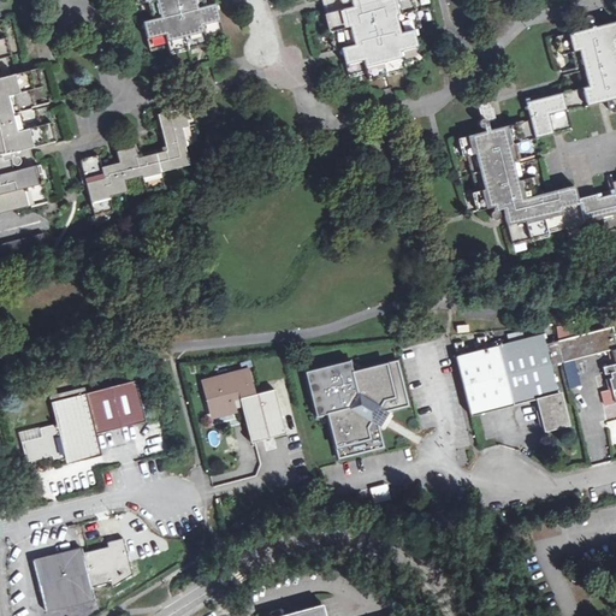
[(136,0),(137,4),(148,1),(153,19),(142,22),(150,51),(167,46),(170,52),(206,43),(205,36),(223,31),(214,4),(205,6),(203,0),(136,0)]
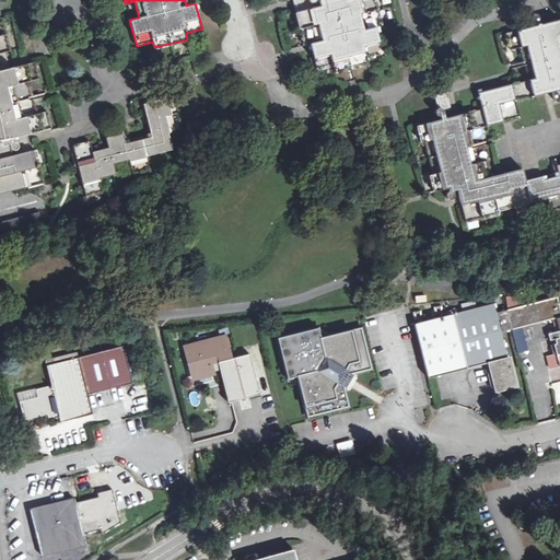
[(278,0),(279,0),(291,0),(303,47),(310,45),(314,60),(316,69),(334,65),(335,70),(365,62),(363,55),(378,51),(376,42),(373,28),(382,26),(375,0),(278,0)]
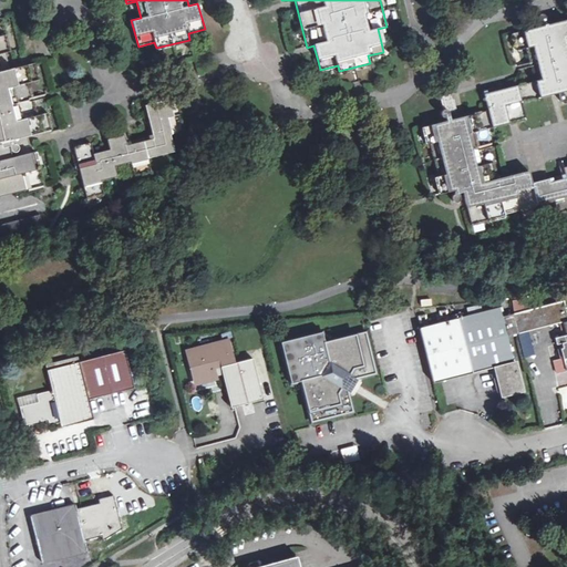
[(6,52),(9,51),(0,18),(0,195),(43,184),(34,151),(31,152),(27,135),(51,130),(47,113),(38,115),(29,82),(39,79),(34,63),(10,69),(6,52)]
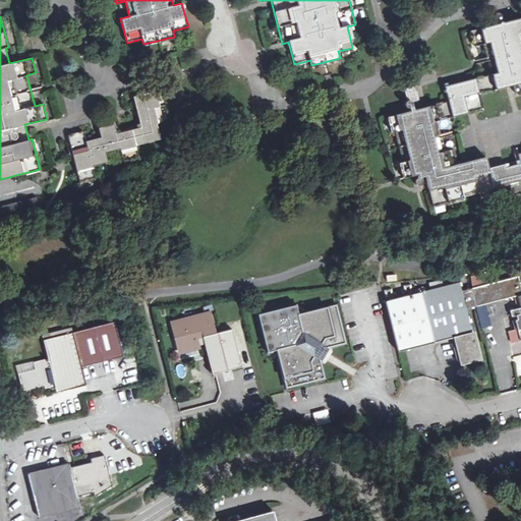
[(520,38),(515,21),(476,32),(479,48),(483,46),(491,76),(465,83),(441,90),(446,104),(390,119),(393,132),(396,131),(404,162),(401,163),(407,180),(420,176),(424,193),(427,193),(430,207),(463,198),(463,196),(488,189),(480,159),(457,164),(454,150),(435,156),(426,126),(472,113),(483,111),(479,96),(520,85),(520,60),(515,39),(520,38)]
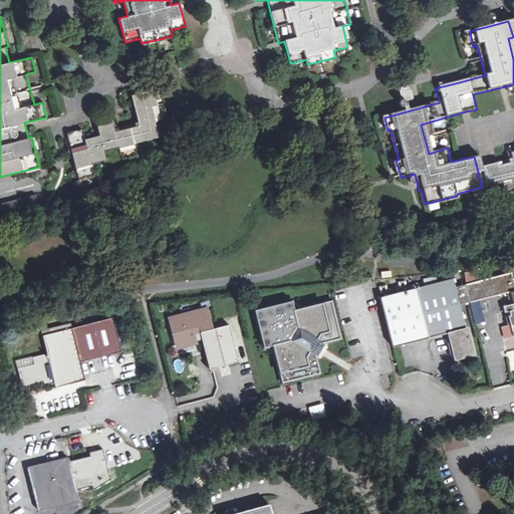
[(164,102),(160,88),(131,95),(139,125),(114,132),(112,122),(96,125),(99,136),(84,139),(82,130),(67,134),(78,180),(93,176),(90,164),(105,160),(102,151),(117,147),(121,159),(138,155),(135,143),(159,137),(154,121),(167,117),(163,102),(164,102)]
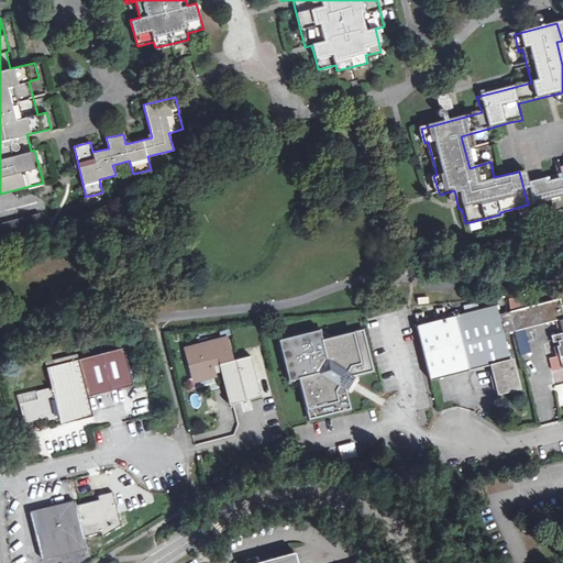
[(541,180),(525,185),(530,205),(550,198),(553,212),(562,209),(562,167),(558,169),(559,178),(542,184),(541,180)]
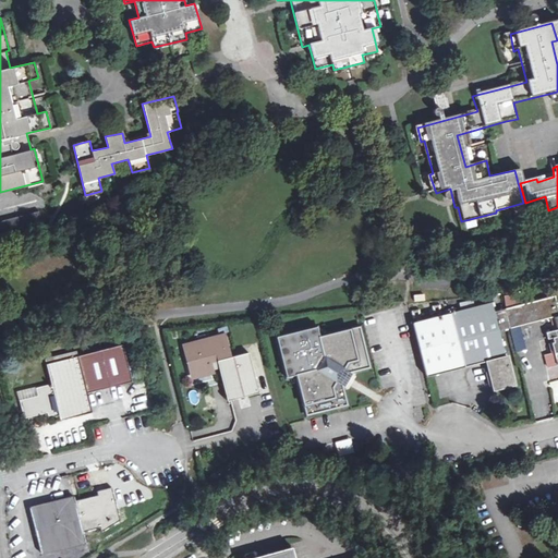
[(38,211),(0,220),(0,235),(41,226),(38,211)]
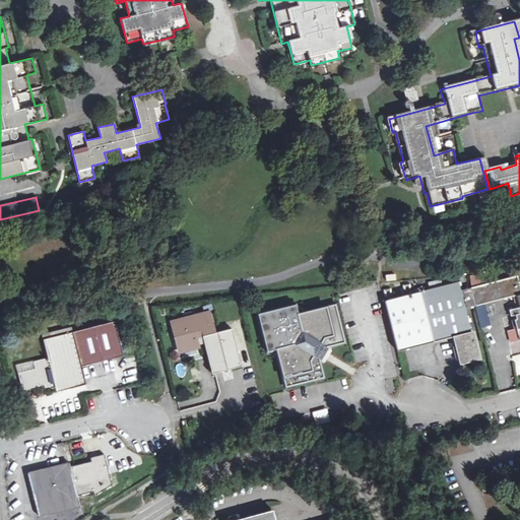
[(519,288),(516,275),(469,288),(474,306),(516,296),(519,308),(509,310),(510,316),(513,316),(516,328),(507,331),(510,342),(519,339),(519,288)]
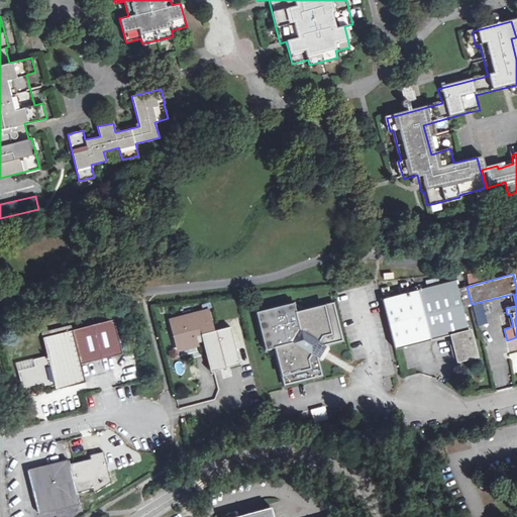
[(478,283),(478,274),(468,274),(468,284),(478,283)]
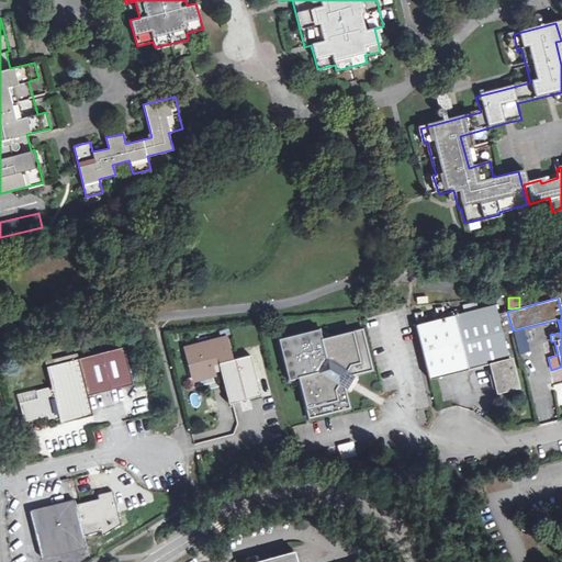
[(494,305),(411,327),(425,383),(487,366),(495,395),(520,389),(512,357),(509,358),(503,333),(513,330),(507,312),(496,314),(494,305)]
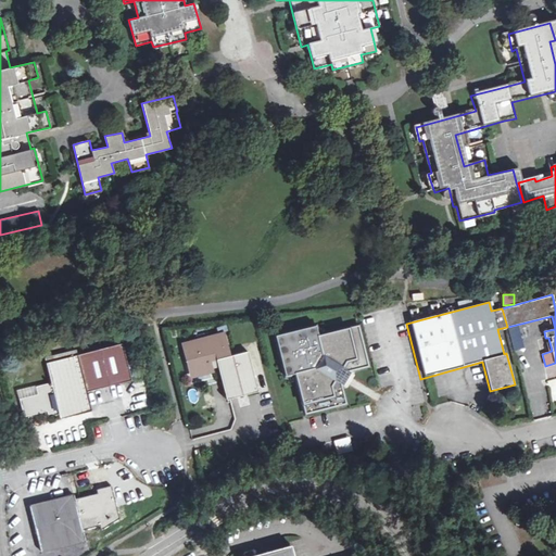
[(316,325),(275,337),(286,377),(294,375),(305,414),(346,403),(342,388),(352,370),(369,366),(358,325),(319,336),(316,325)]
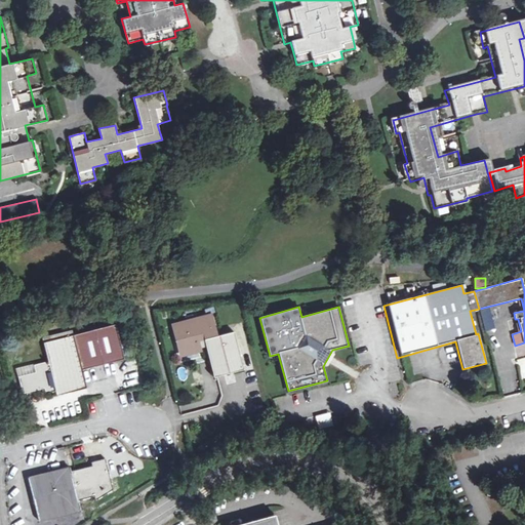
[(481,311),(483,331),(494,330),(491,310),(481,311)]
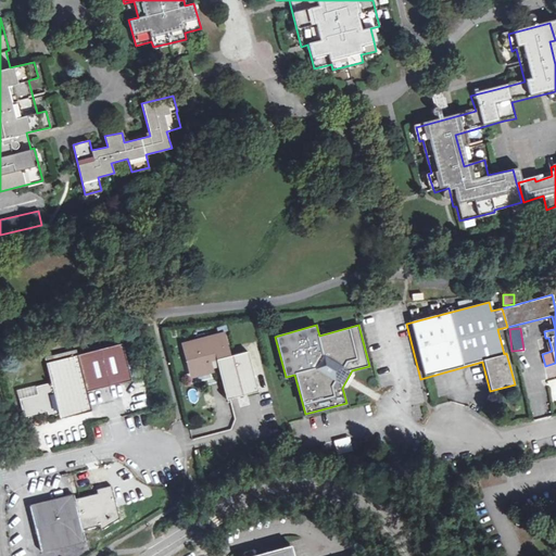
[(216,361),(229,356),(223,333),(184,344),(191,377),(212,370),(210,362),(216,361)]
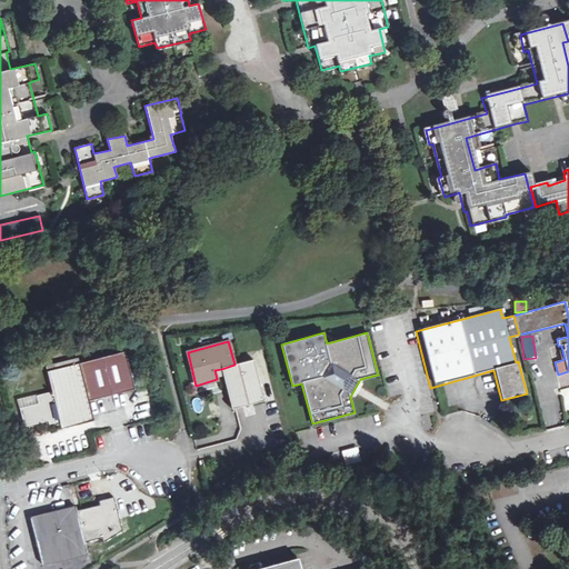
[(89,401),(135,390),(125,352),(79,363),(78,358),(46,366),(52,391),(37,396),(38,403),(20,408),(25,427),(48,420),(49,425),(59,422),(65,420),(66,427),(93,420),(89,401)]
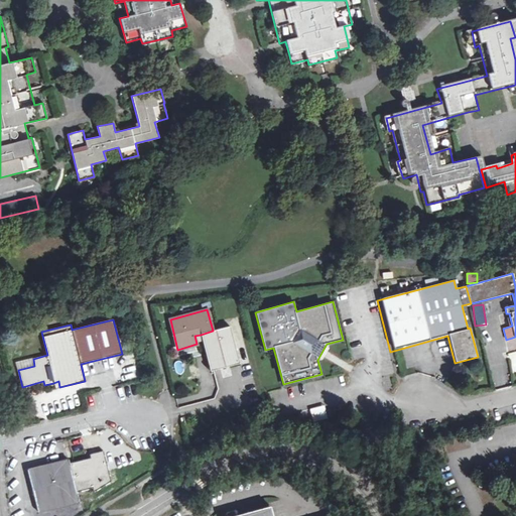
[(213,331),(201,335),(211,371),(240,363),(230,326),(213,331)]
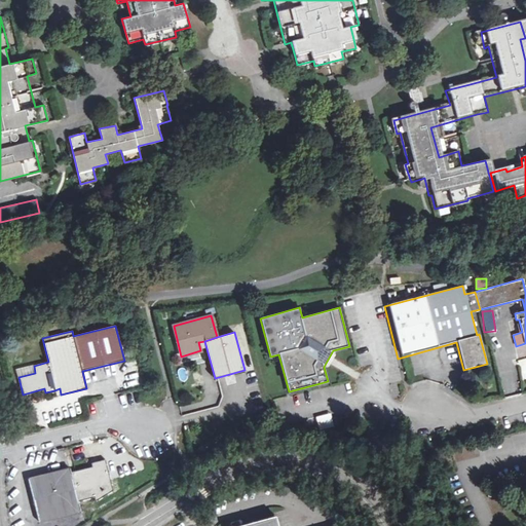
[(16,424),(7,426),(9,438),(21,435),(16,424)]
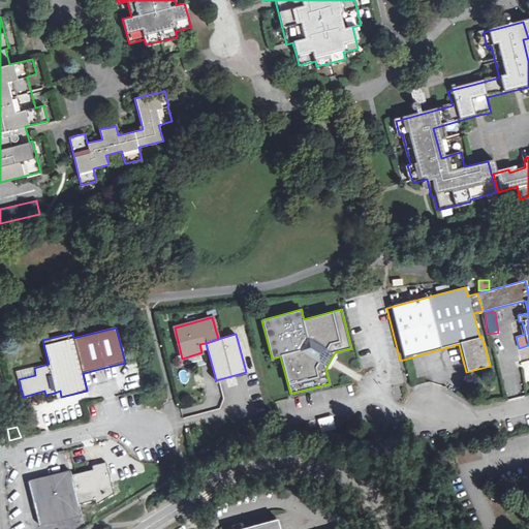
[(29,483),(39,526),(59,521),(81,515),(79,504),(95,500),(96,505),(114,493),(105,462),(91,466),(92,469),(71,474),(70,471),(62,473),(29,483)]
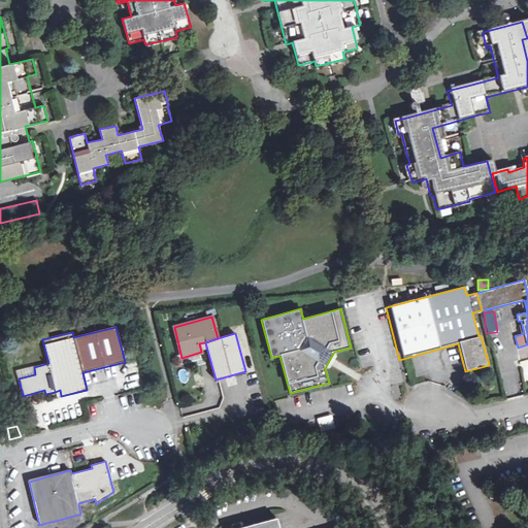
[(279,527),(276,516),(231,527),(279,527)]
